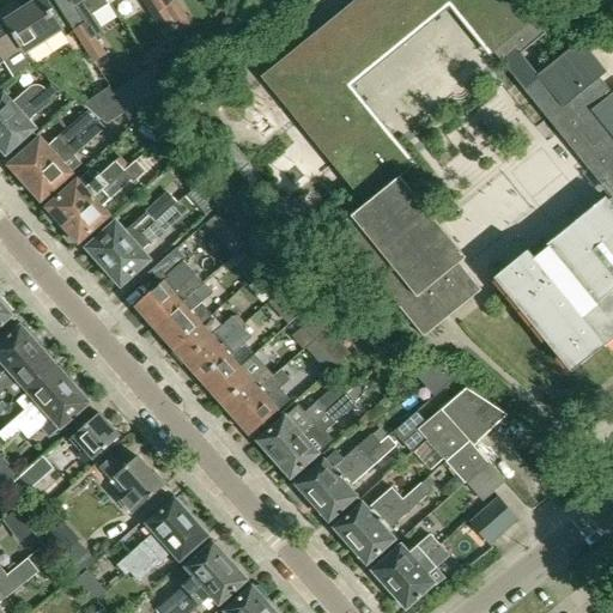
[(0,12),(0,55),(5,62),(14,78),(35,61),(28,50),(60,30),(50,16),(53,14),(43,0),(34,0),(5,18),(1,12),(0,12)]
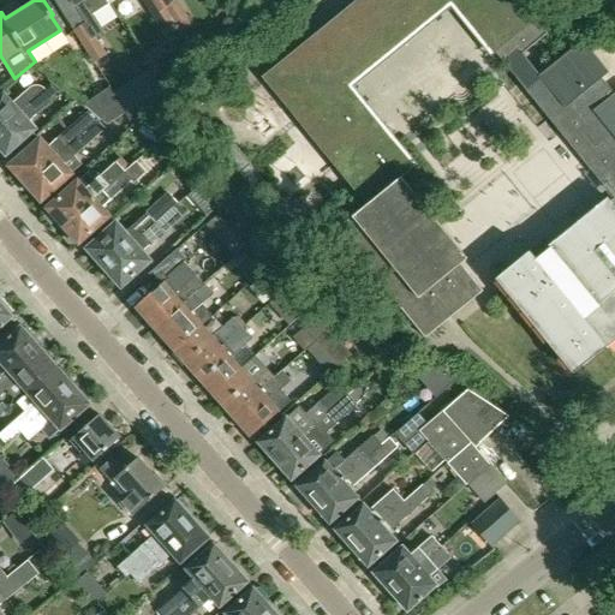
[(105,0),(69,0),(76,11),(78,10),(87,22),(84,23),(95,39),(105,33),(94,16),(109,6),(105,0)]
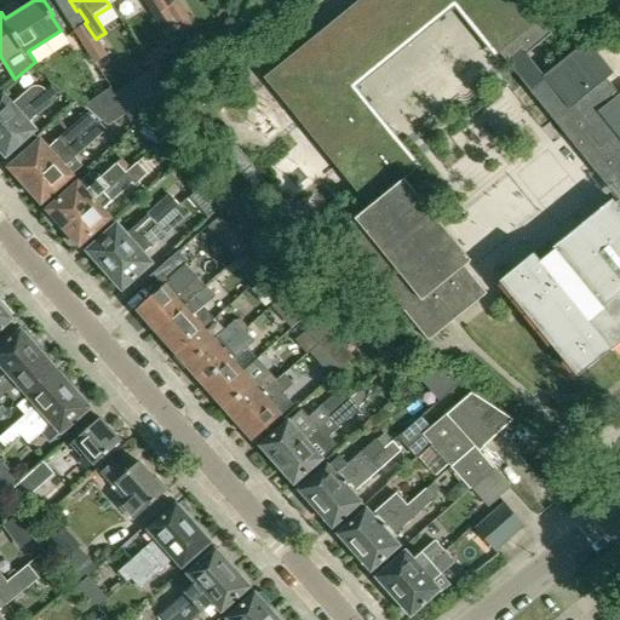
[(177,32),(156,0),(145,0),(143,3),(167,39),(177,32)]
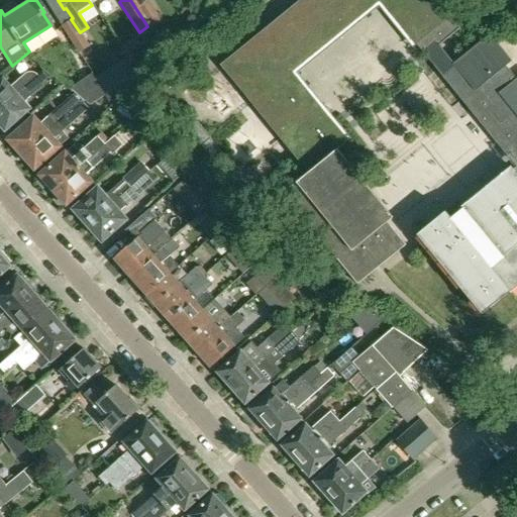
[(145,0),(130,0),(147,26),(159,19),(145,0)]
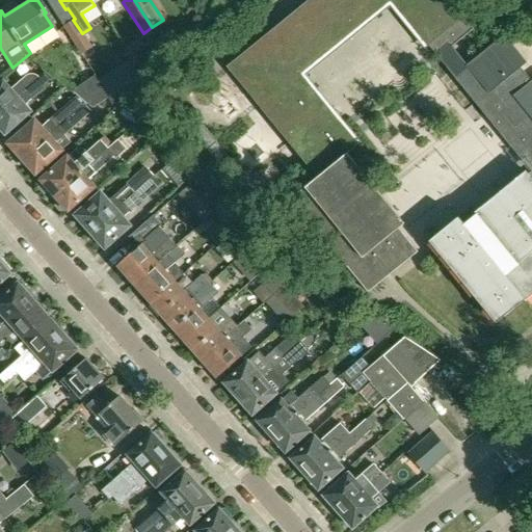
[(484,87),(468,68),(452,48),(475,29),(451,0),(317,0),(287,25),(316,61),(390,1),(470,99),(484,87)]
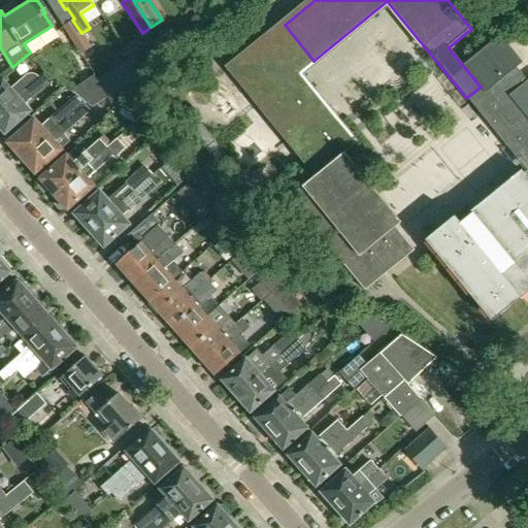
[(72,20),(62,26),(79,55),(90,47),(81,33),(72,20)]
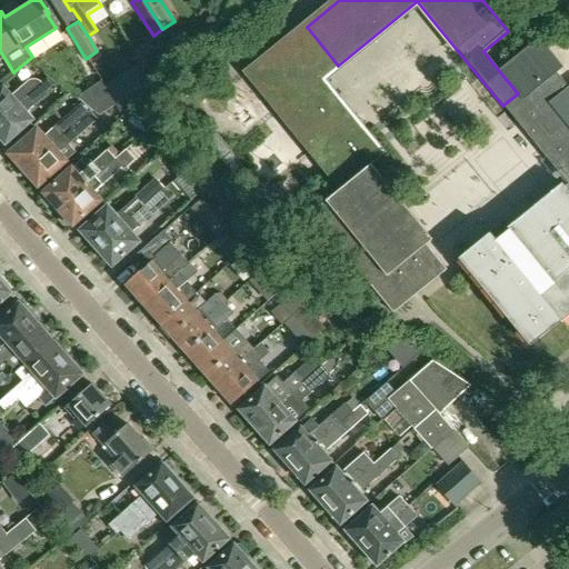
[(282,111),(320,80),(338,66),(307,27),(251,72),(282,111)]
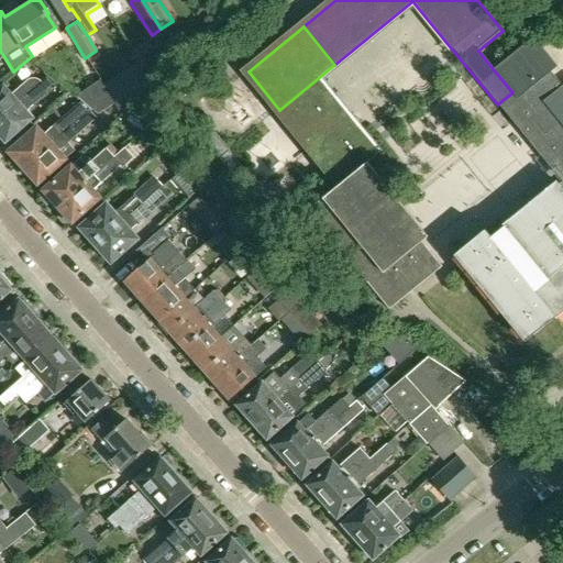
[(536,39),(495,72),(512,92),(497,105),(562,185),(562,188),(556,180),(504,224),(505,227),(492,238),(486,230),(455,255),(526,341),(555,317),(556,318),(562,312),(562,85),(562,86),(552,72),(559,66),(536,39)]
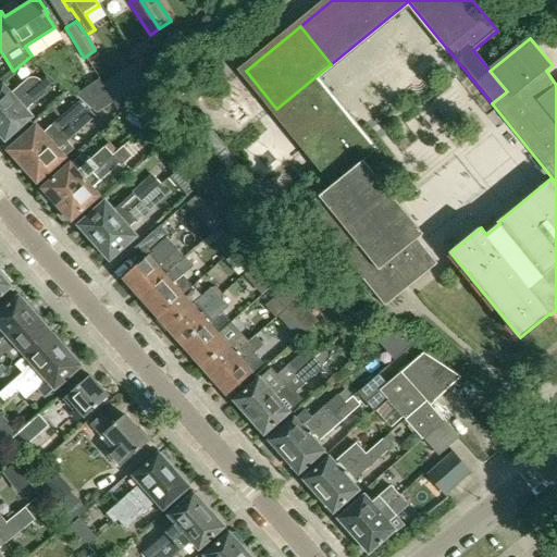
[(40,79),(28,91),(0,116),(0,135),(1,136),(7,141),(16,133),(33,116),(25,109),(54,82),(48,75),(42,81),(40,79)]
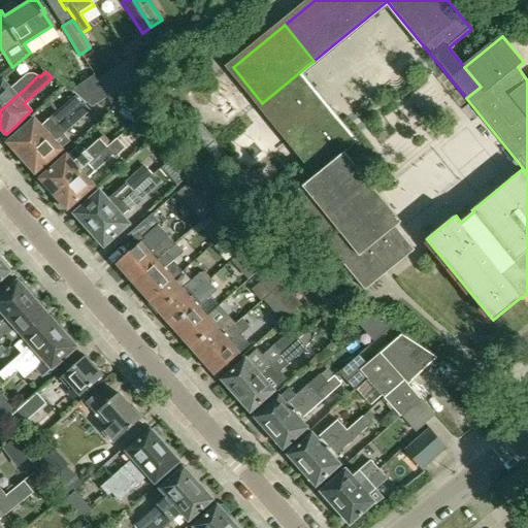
[(0,110),(27,87),(38,75),(34,73),(29,73),(26,74),(11,88),(4,80),(0,84),(0,110)]
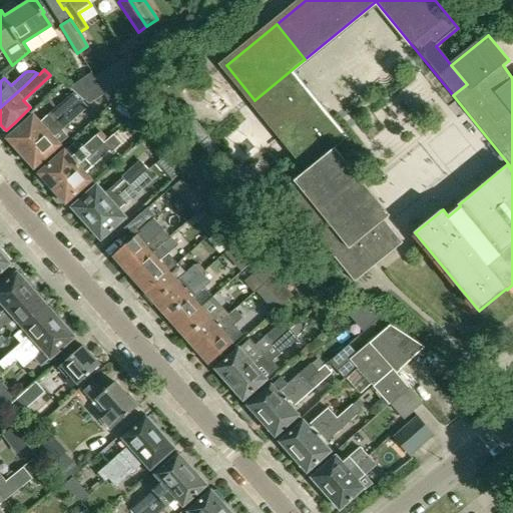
[(310,168),(336,147),(345,140),(289,72),(254,100),(310,168)]
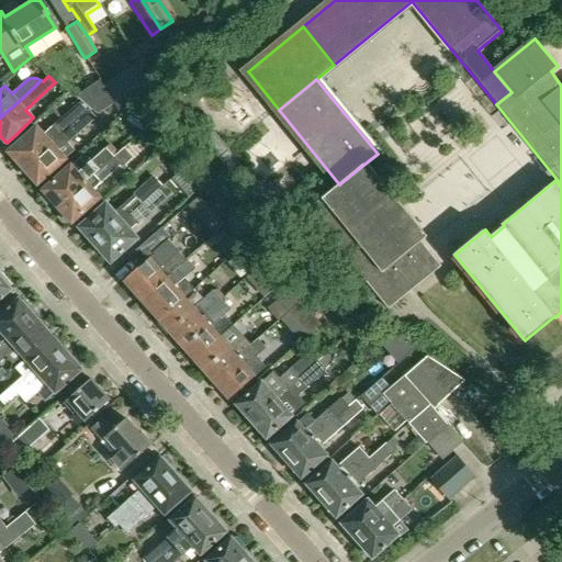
[(150,82),(143,88),(148,97),(156,91),(150,82)]
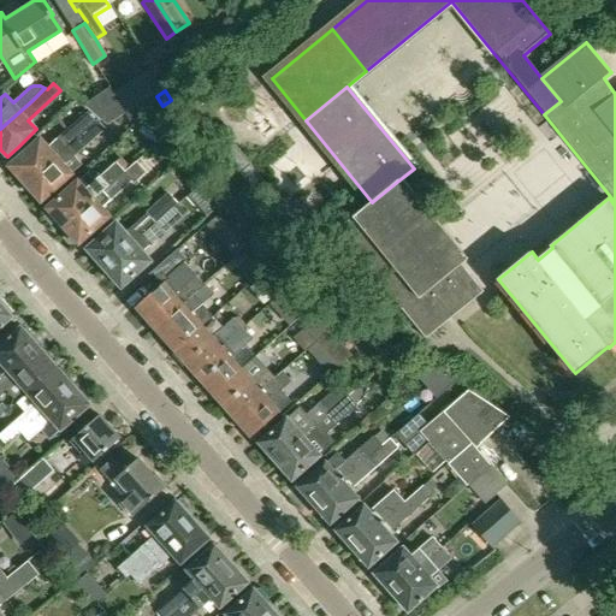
[(40,141),(22,157),(11,166),(25,184),(73,141),(96,120),(88,112),(66,132),(65,131),(47,148),(40,141)]
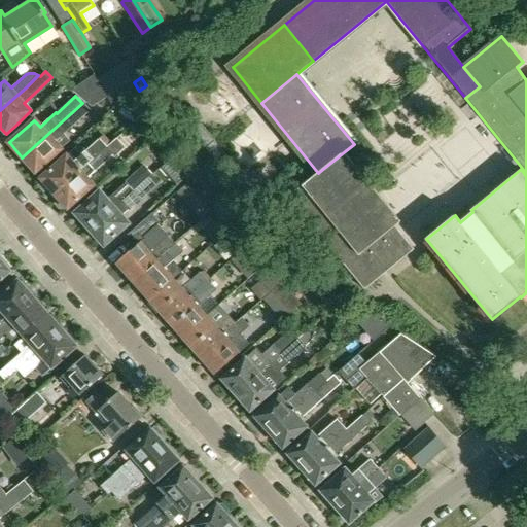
[(63,120),(22,157),(36,172),(45,165),(70,141),(64,134),(91,110),(83,103),(82,103),(63,120)]
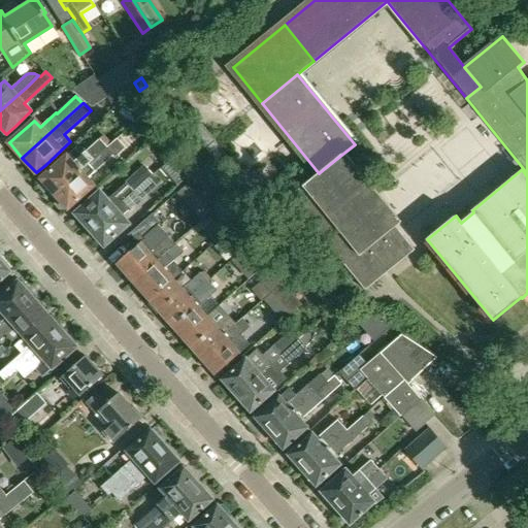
[(192,131),(221,166),(230,159),(201,123),(192,131)]
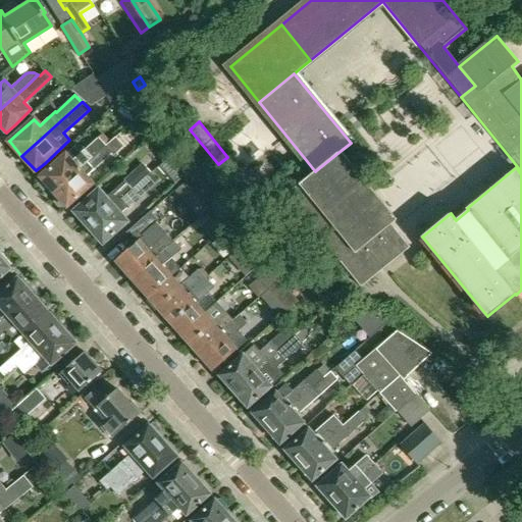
[(74,147),(50,168),(41,176),(53,191),(105,146),(98,138),(80,154),(74,149),(75,148),(74,147)]
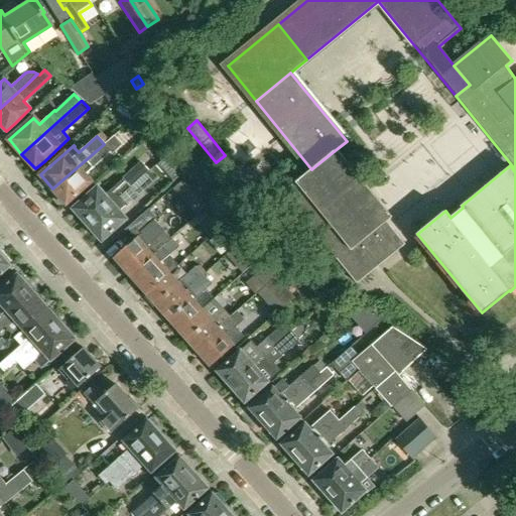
[(104,144),(52,188),(67,205),(76,197),(91,181),(85,175),(114,149),(107,141),(104,144)]
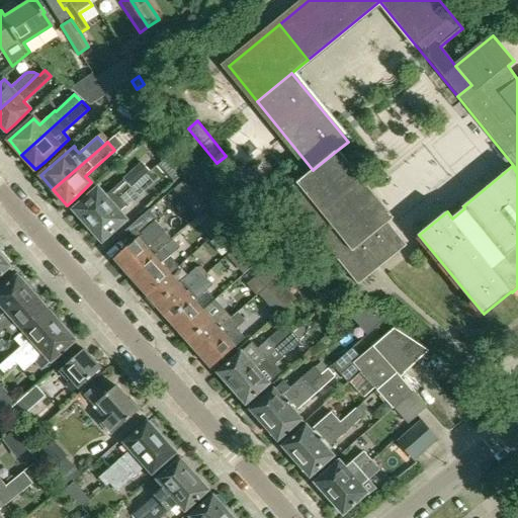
[(407,245),(389,223),(395,218),(339,149),(313,170),(284,193),(318,234),(317,235),(320,238),(321,238),(359,284),(407,245)]
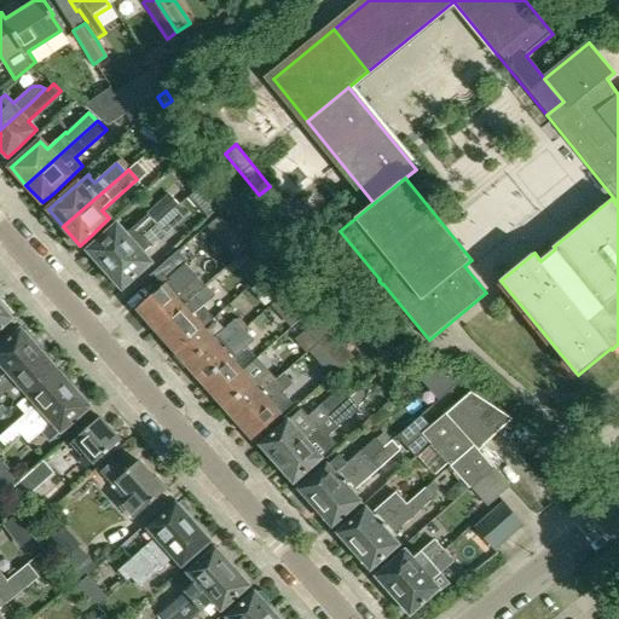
[(116,225),(99,241),(88,250),(91,253),(88,254),(96,264),(98,261),(105,270),(166,215),(157,206),(125,235),(116,225)]
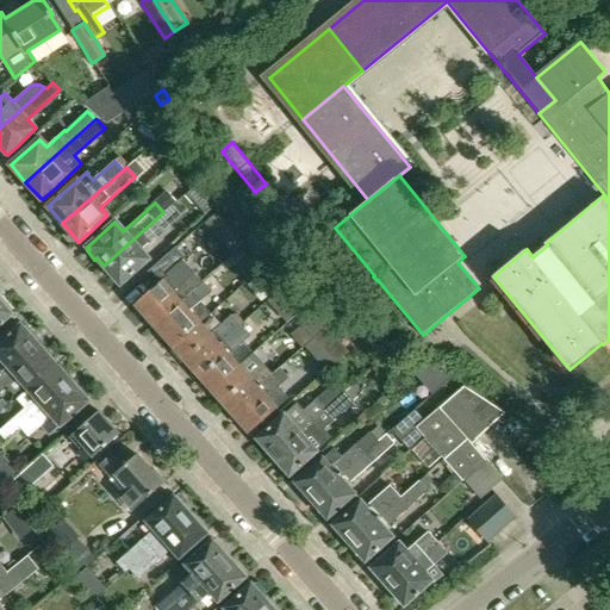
[(163,212),(104,266),(111,274),(110,277),(117,285),(119,282),(120,285),(131,275),(148,260),(139,250),(172,221),(163,212)]
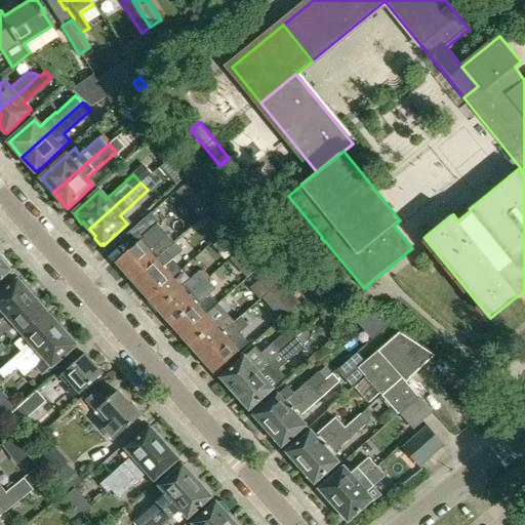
[(176,194),(188,206),(196,198),(186,186),(176,194)]
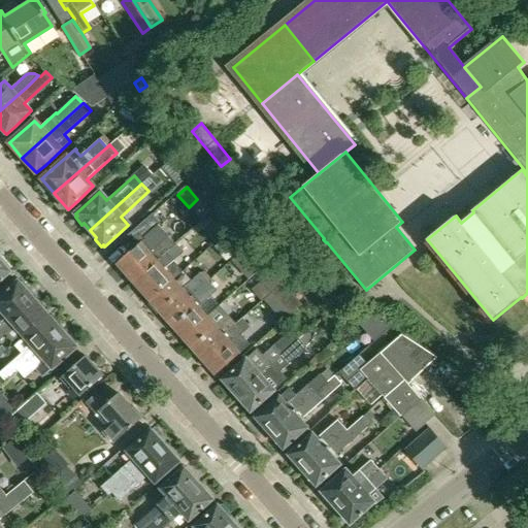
[(153,215),(135,230),(126,238),(134,249),(117,264),(133,283),(157,261),(165,254),(175,245),(168,237),(159,227),(162,224),(153,215)]
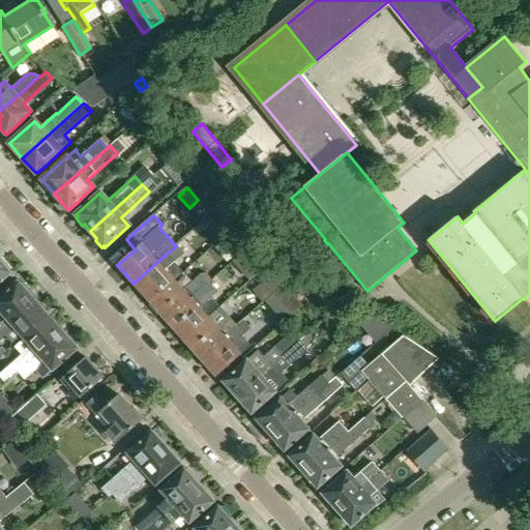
[(237,258),(238,258),(242,254),(247,249),(231,231),(221,240),(237,259),(237,258)]
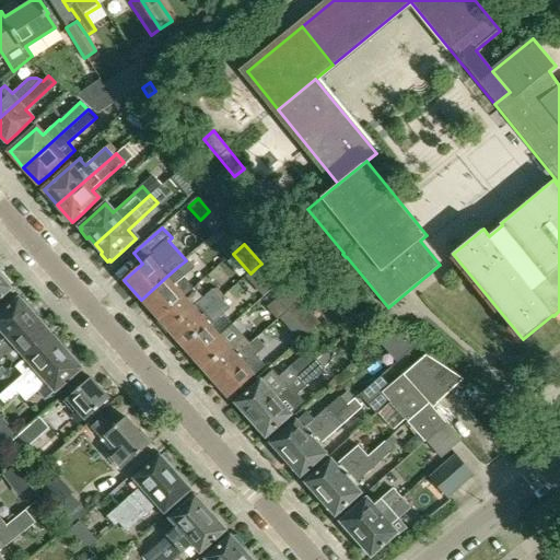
[(166,277),(141,300),(144,303),(159,319),(184,296),(174,286),(196,267),(188,258),(186,260),(175,269),(166,277)]
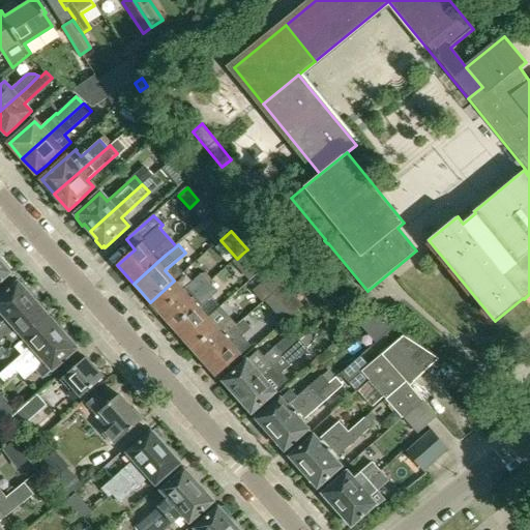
[(233,262),(238,267),(252,255),(247,249),(242,254),(237,258),(237,259),(233,262)]
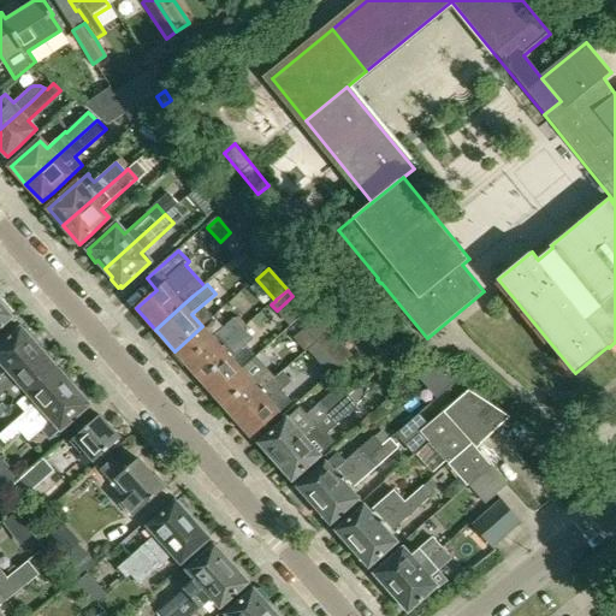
[(0,327),(1,327),(12,318),(10,314),(12,313),(4,303),(1,306),(0,303),(0,327)]
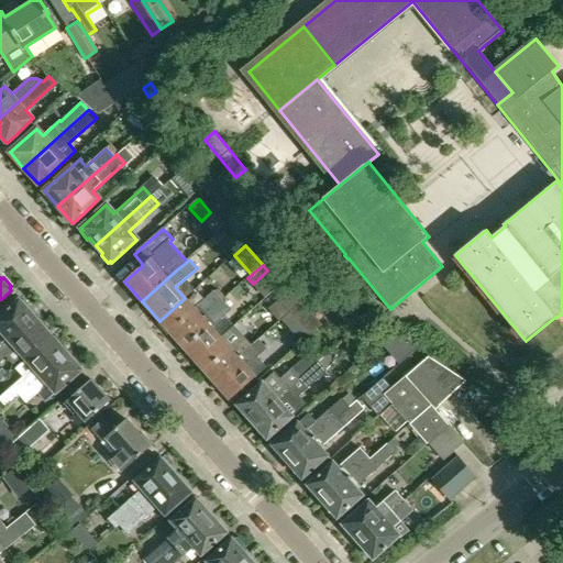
[(279,285),(274,290),(282,299),(291,311),(302,302),(284,280),(279,285)]
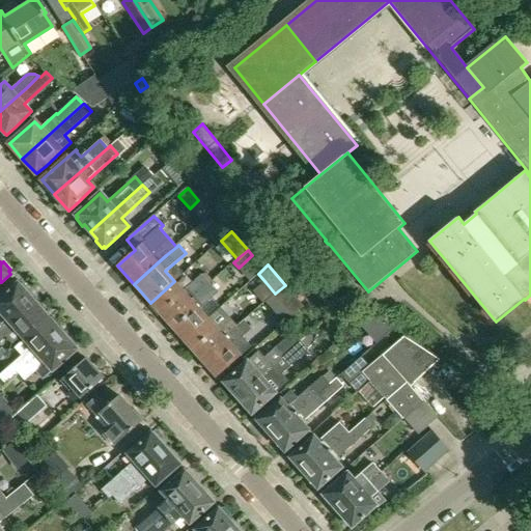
[(174,281),(150,303),(162,314),(164,317),(167,322),(210,284),(202,275),(201,274),(183,290),(174,281)]
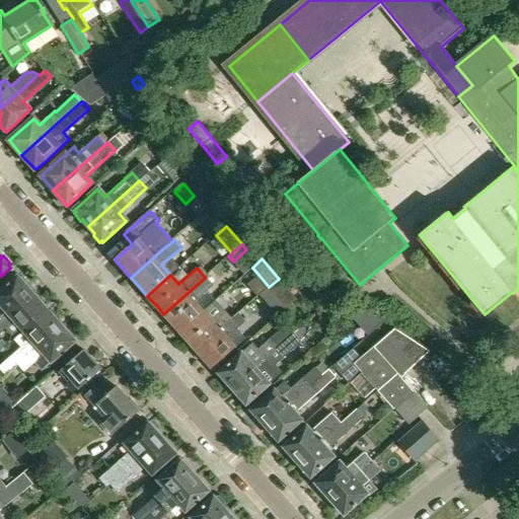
[(18,276),(9,284),(0,292),(0,305),(0,306),(0,319),(32,292),(27,286),(28,285),(22,277),(20,279),(18,276)]
